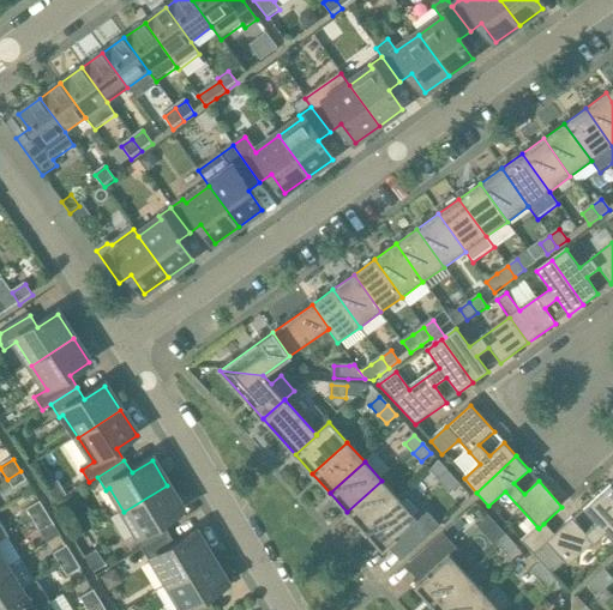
[(449,472),(440,463),(430,472),(438,481),(449,472)]
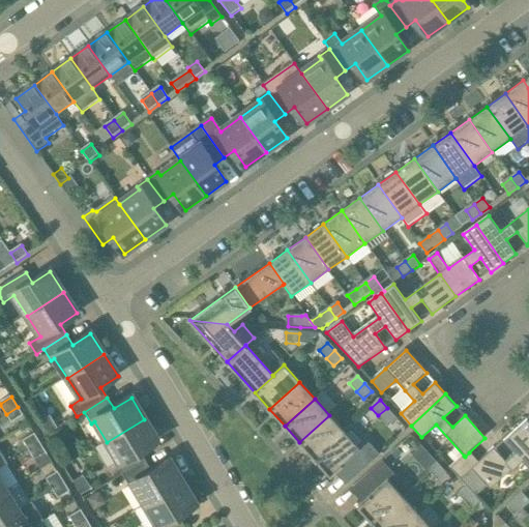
[(18,407),(6,414),(12,423),(24,416),(18,407)]
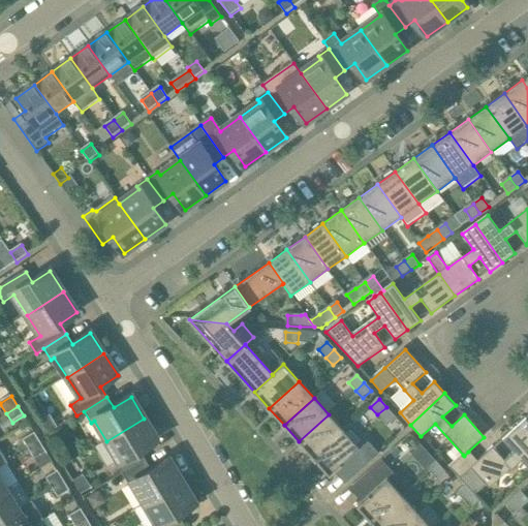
[(329,414),(299,441),(314,458),(344,431),(329,414)]
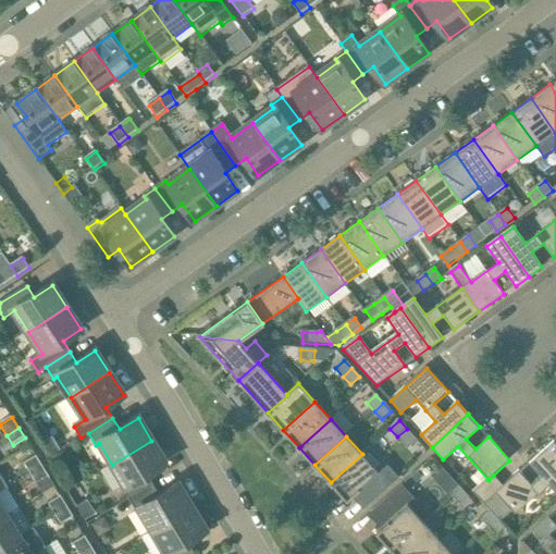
[(151,441),(112,465),(125,487),(122,489),(130,500),(153,485),(147,475),(165,464),(151,441)]
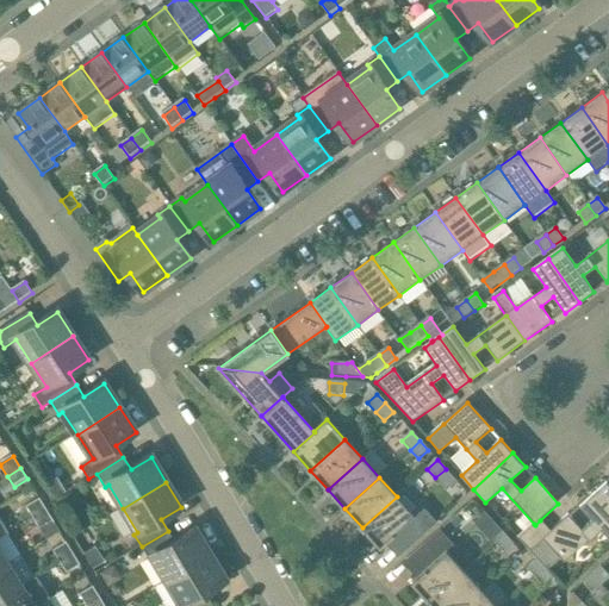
[(608,483),(607,482),(594,494),(608,511),(608,483)]
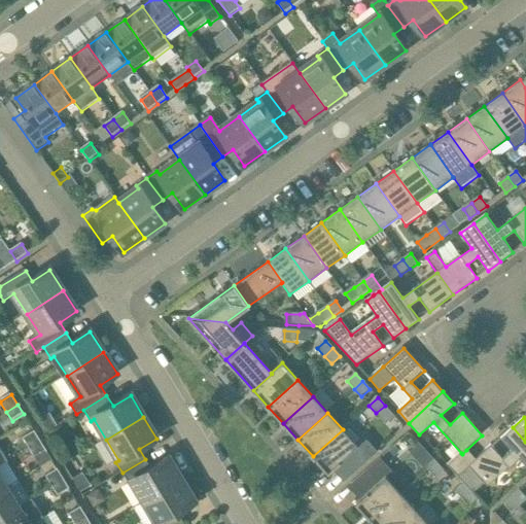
[(343,429),(313,456),(328,474),(337,467),(348,480),(378,453),(350,422),(343,429)]
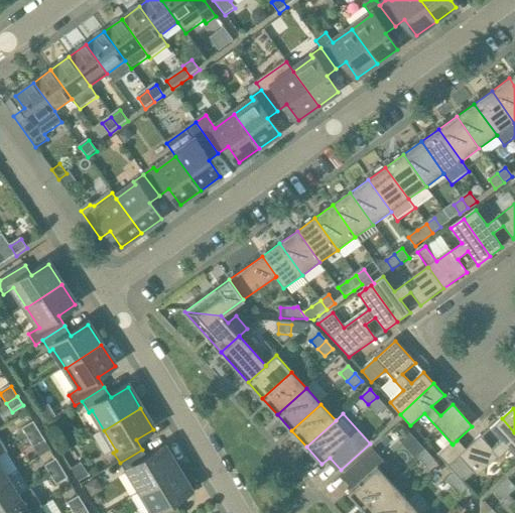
[(514,432),(502,418),(491,428),(502,441),(492,450),(481,437),(466,451),(457,440),(453,444),(452,443),(438,457),(455,475),(462,482),(463,484),(475,474),(478,477),(509,449),(514,456),(514,432)]
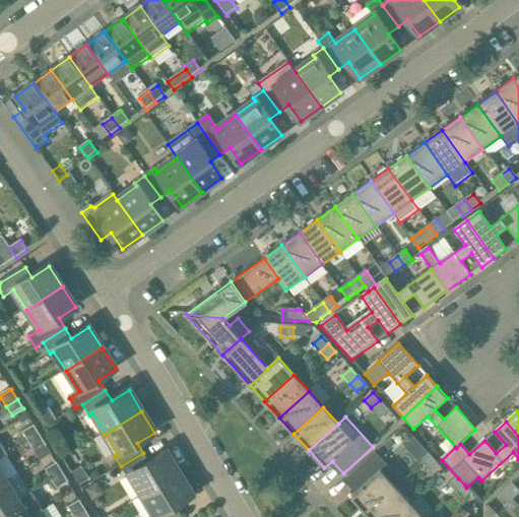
[(28,443),(40,436),(35,427),(22,434),(28,443)]
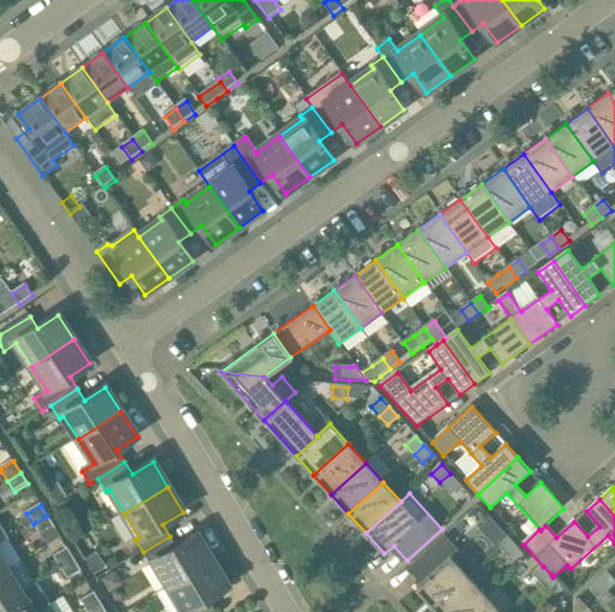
[(54,528),(47,516),(34,524),(41,536),(54,528)]
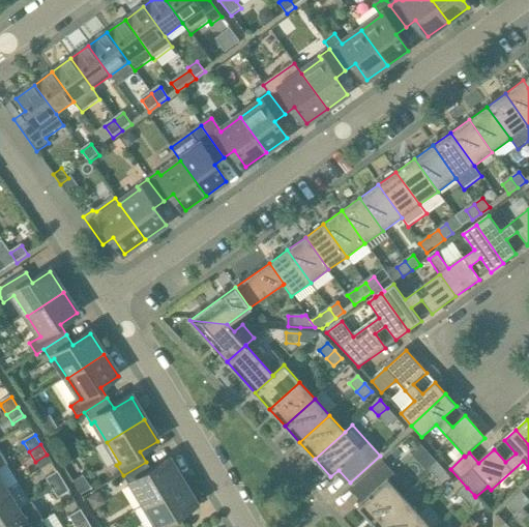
[(423,466),(431,474),(439,466),(433,459),(423,466)]
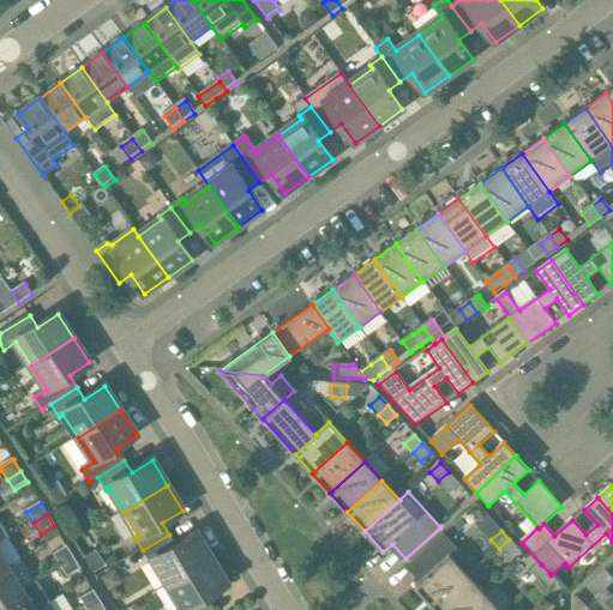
[(169,535),(143,550),(150,563),(154,561),(168,585),(212,560),(197,535),(176,547),(169,535)]
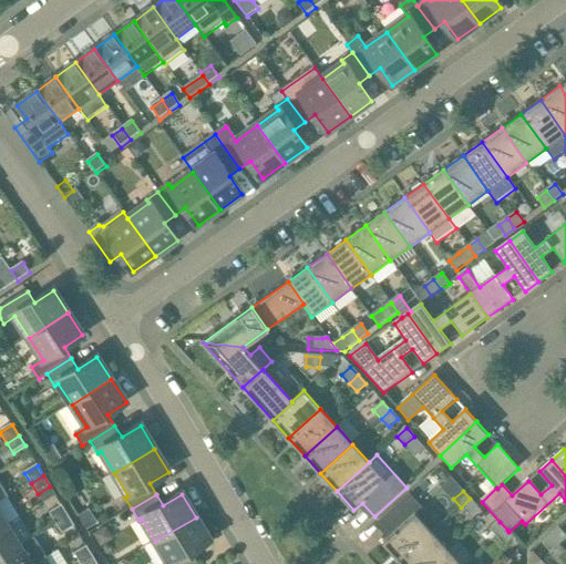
[(401,562),(432,533),(439,526),(410,494),(379,522),(392,535),(383,543),(401,562)]
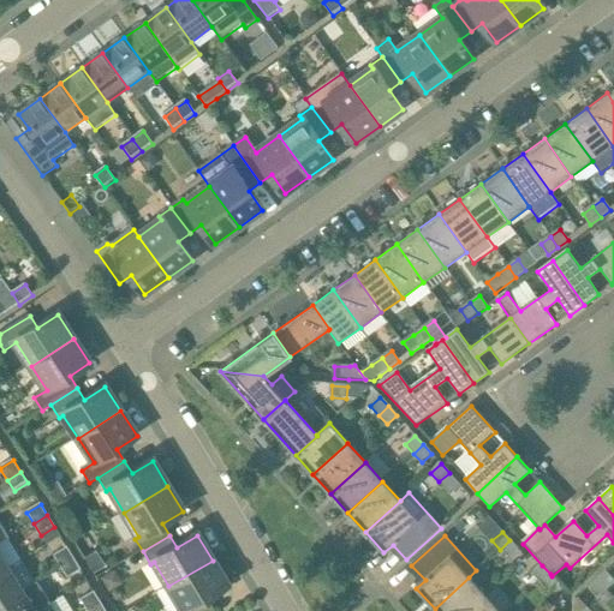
[(510,540),(500,550),(508,558),(518,550),(510,540)]
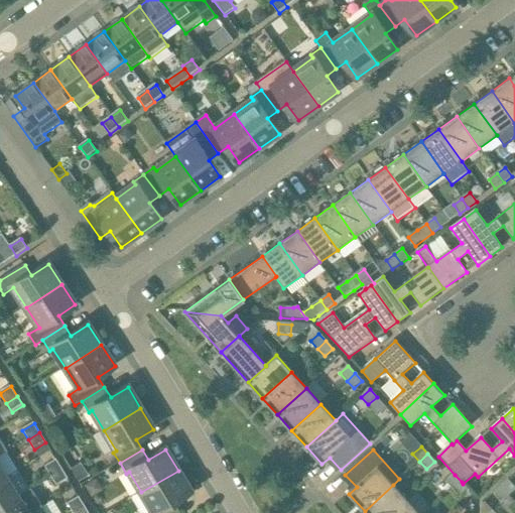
[(45,467),(51,477),(62,470),(56,461),(45,467)]
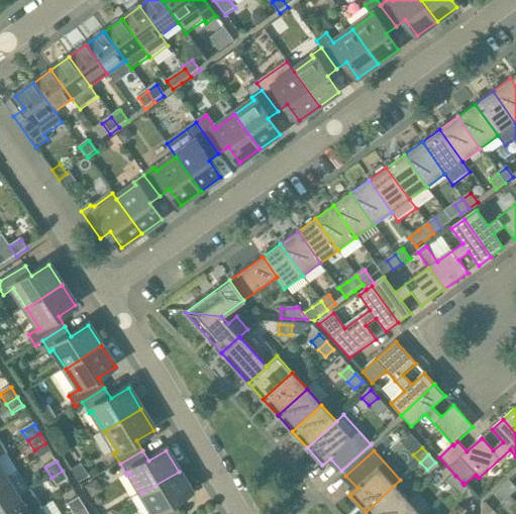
[(0,484),(8,479),(0,465),(0,484)]
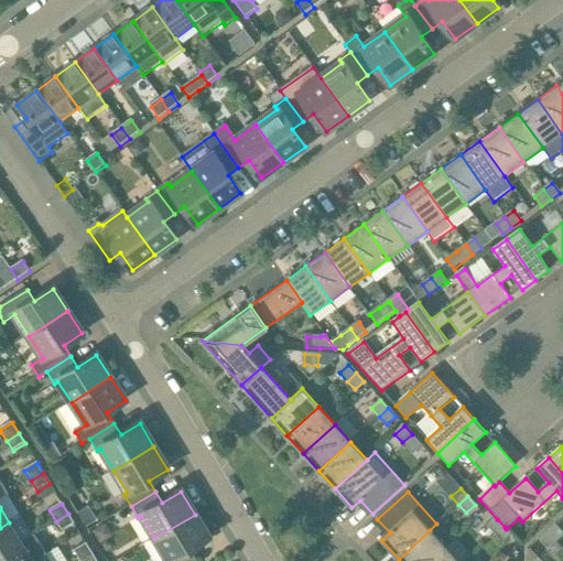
[(98,521),(89,507),(78,515),(87,529),(98,521)]
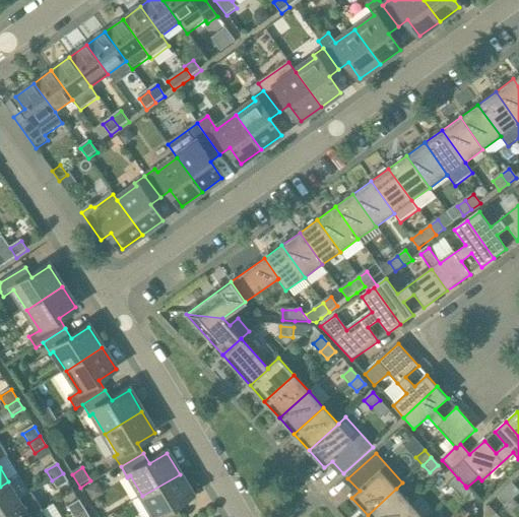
[(69,483),(63,473),(52,480),(57,490),(69,483)]
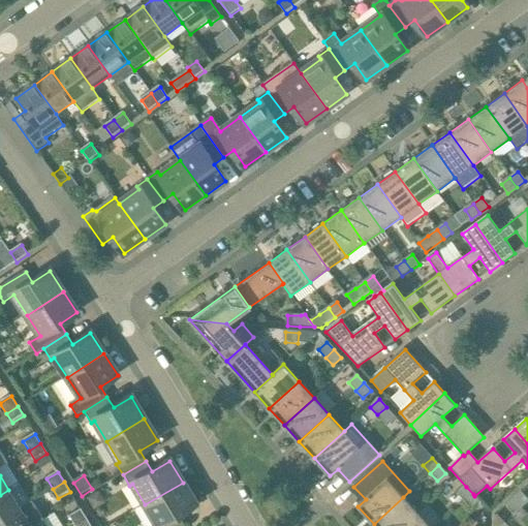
[(195,503),(183,483),(145,504),(158,525),(184,525),(178,515),(195,503)]
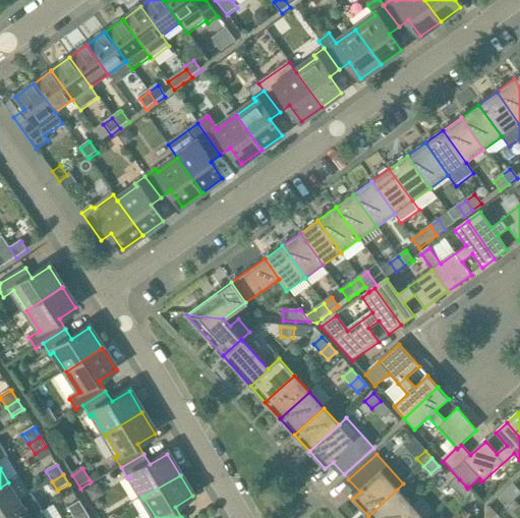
[(457,495),(466,486),(459,479),(451,486),(457,495)]
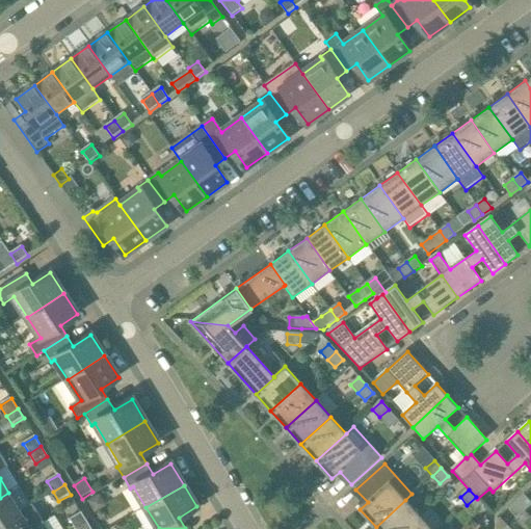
[(0,498),(0,525),(21,511),(8,493),(0,498)]
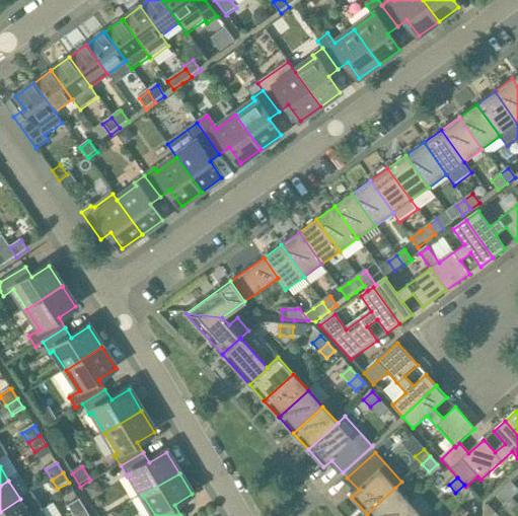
[(504,491),(512,499),(517,494),(517,490),(512,484),(504,491)]
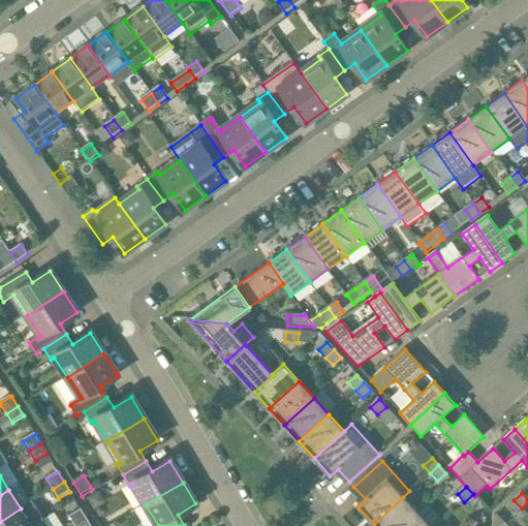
[(473,494),(464,502),(471,509),(480,502),(474,496),(473,494)]
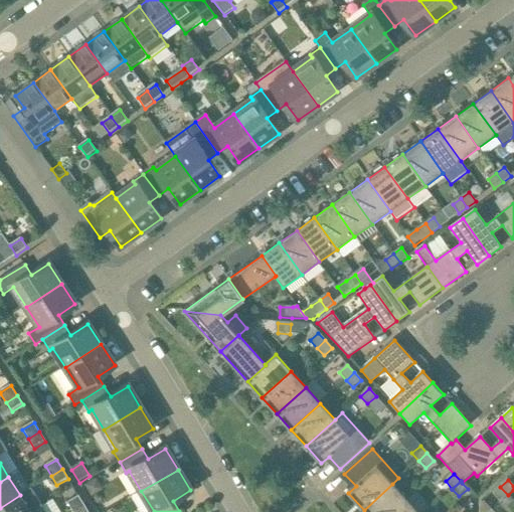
[(394,511),(407,500),(392,484),(364,510),(365,511),(394,511)]
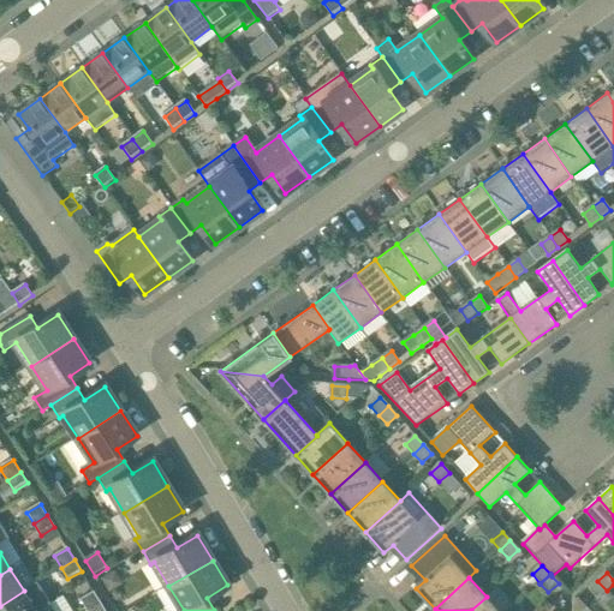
[(607,591),(597,581),(589,589),(598,599),(607,591)]
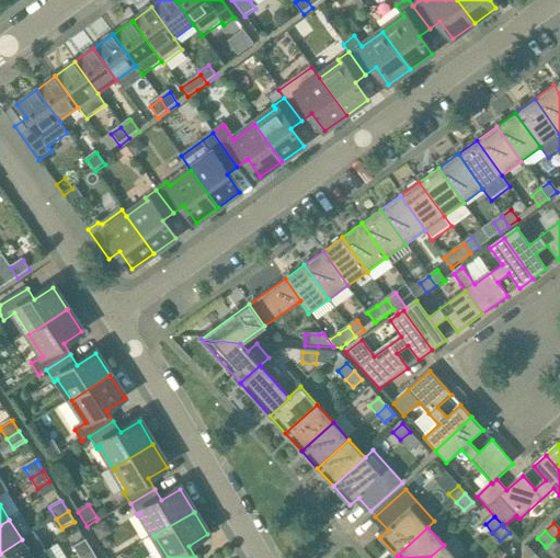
[(0,554),(0,557),(38,557),(46,553),(34,533),(22,539),(0,554)]
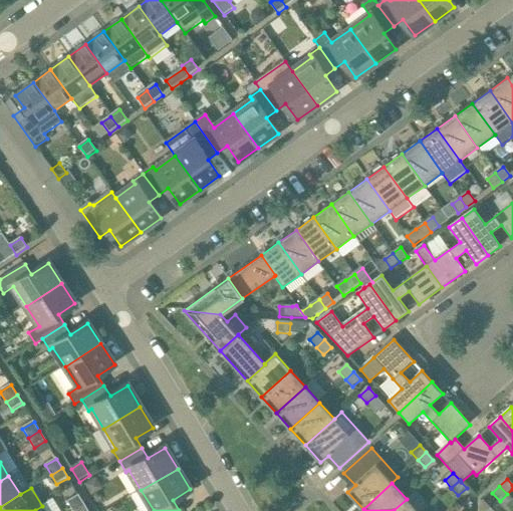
[(76,510),(84,505),(79,496),(67,502),(72,510),(76,510)]
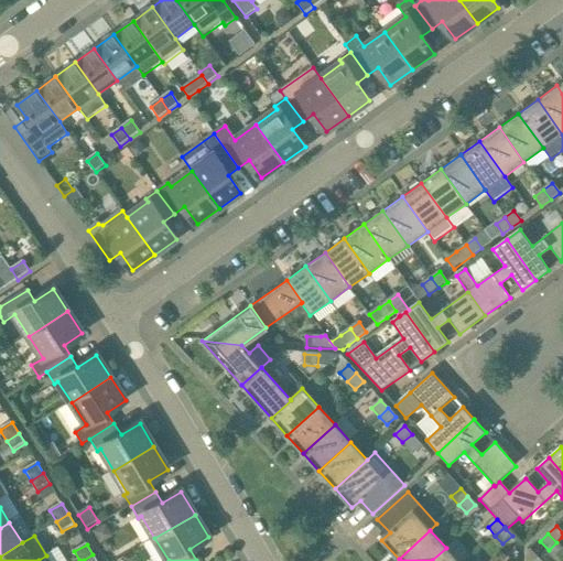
[(457,560),(446,548),(432,560),(457,560)]
